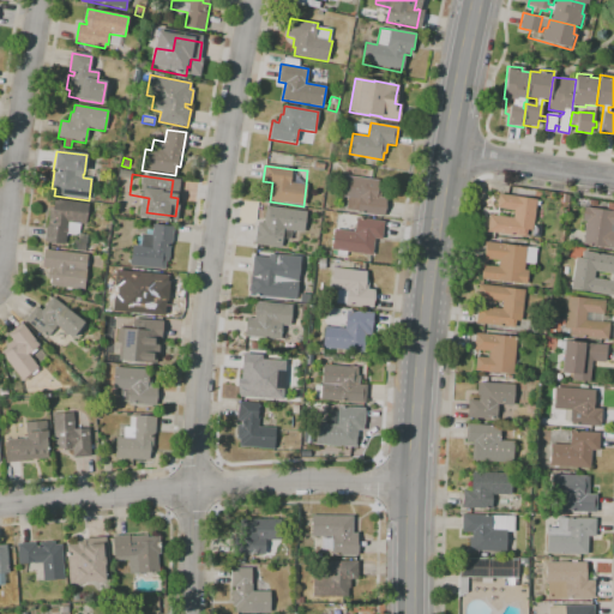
[(384,217),(357,214),(357,211),(345,210),(348,198),(342,197),(344,176),(378,180),(378,188),(380,190),(380,194),(386,196),(384,217)]
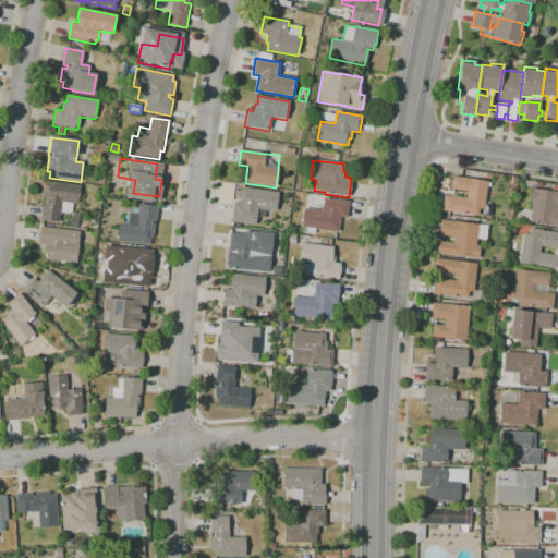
[(477,216),(443,210),(445,195),(465,198),(466,191),(451,189),(453,177),(487,181),(487,183),(493,184),(493,187),(487,186),(484,209),(478,209),(477,216)]
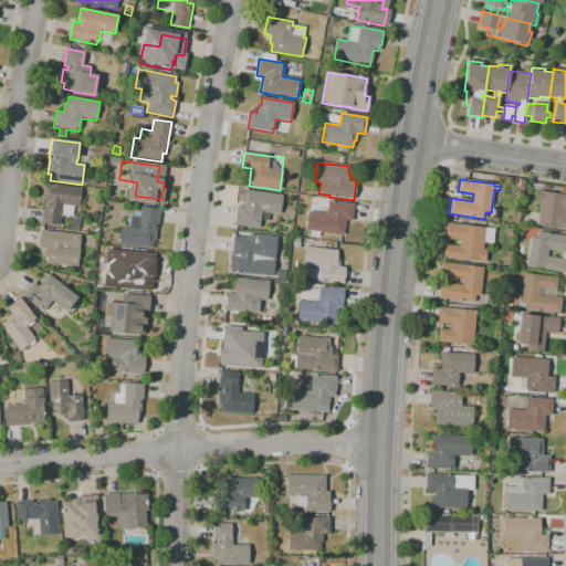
[(60,227),(41,223),(43,208),(46,190),(49,191),(50,184),(81,188),(79,208),(74,207),(73,216),(69,218),(62,216),(61,224),(60,224),(60,227)]
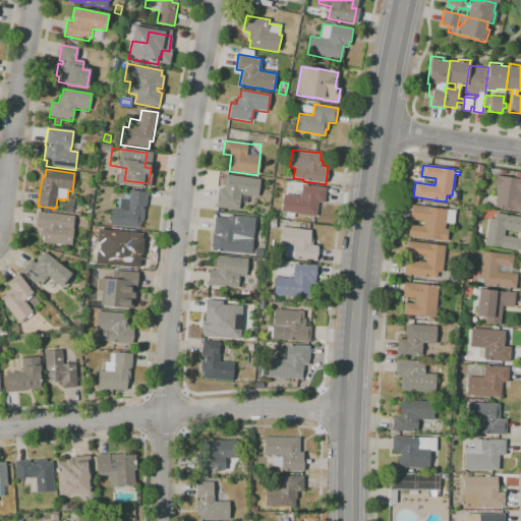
[(520,211),(494,208),(497,188),(494,187),(496,176),(515,179),(516,172),(520,173),(520,179),(520,211)]
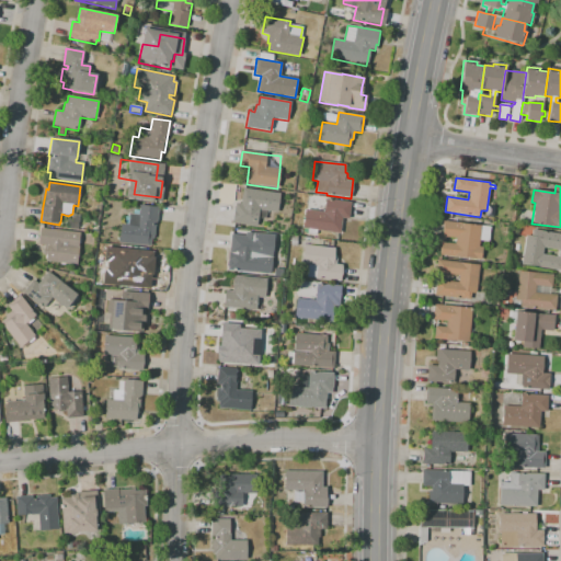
[(256,227),(233,224),(236,203),(241,204),(243,189),(279,194),(277,213),(266,212),(265,219),(258,218),(256,227)]
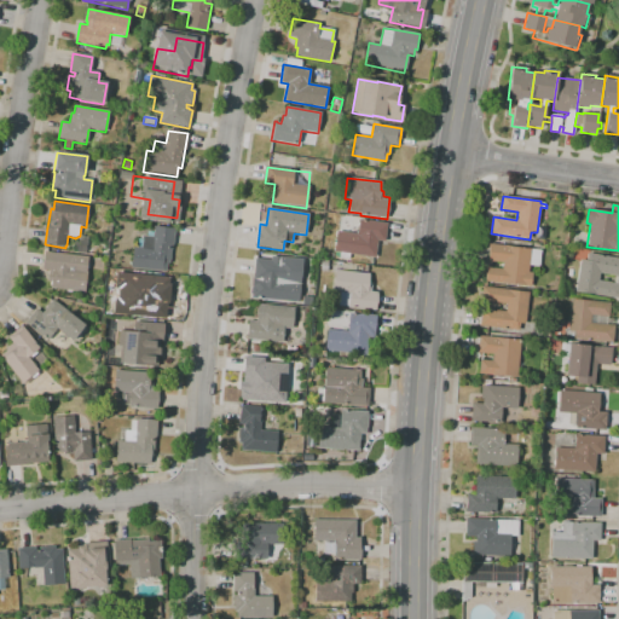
[(145,220),(133,219),(134,210),(146,212),(145,220)]
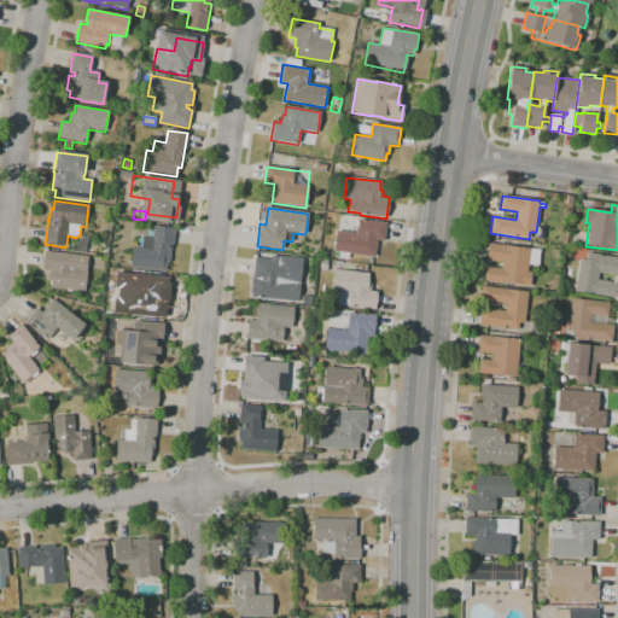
[(349,260),(339,258),(339,254),(332,251),(336,231),(356,234),(359,219),(388,223),(384,242),(377,240),(374,258),(349,254),(349,260)]
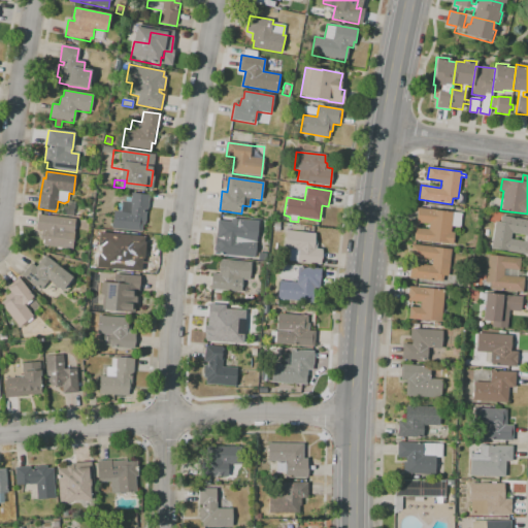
[(142,232),(111,229),(113,210),(114,210),(116,199),(123,200),(126,196),(126,192),(149,195),(147,213),(145,212),(144,225),(142,225),(142,232)]
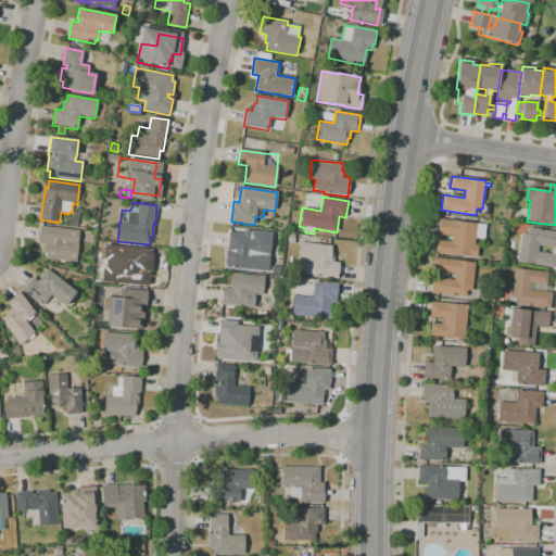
[(77,227),(65,225),(66,217),(70,218),(71,212),(79,214),(77,227)]
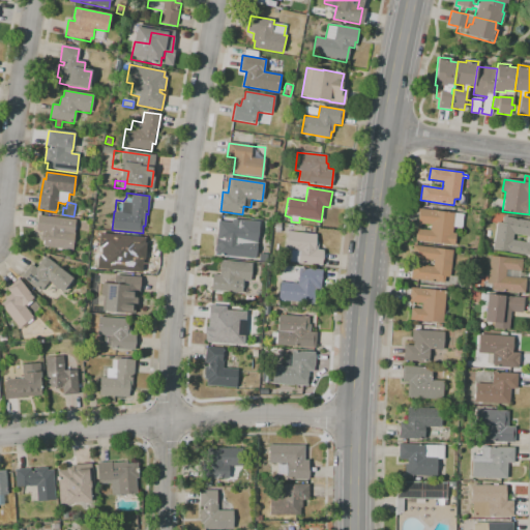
[(454,245),(415,241),(418,209),(463,214),(462,228),(452,228),(452,233),(455,234),(454,245)]
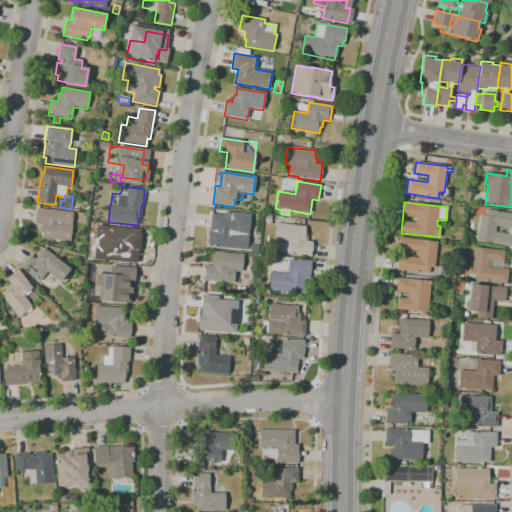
[(68,243),(42,239),(42,235),(39,234),(40,224),(35,224),(37,208),(73,213),(72,217),(74,218),(73,223),(71,223),(68,243)]
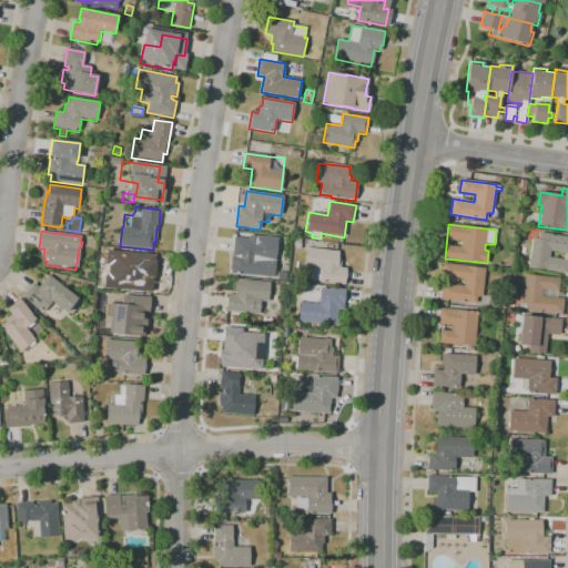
[(567,273),(527,266),(533,239),(538,240),(539,233),(567,237),(567,254),(567,261),(567,273)]
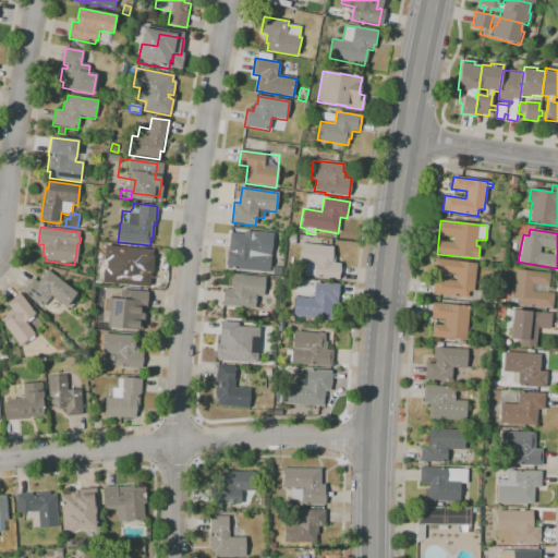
[(268,274),(232,269),(233,254),(228,253),(230,233),(253,237),(252,253),(269,254),(268,274)]
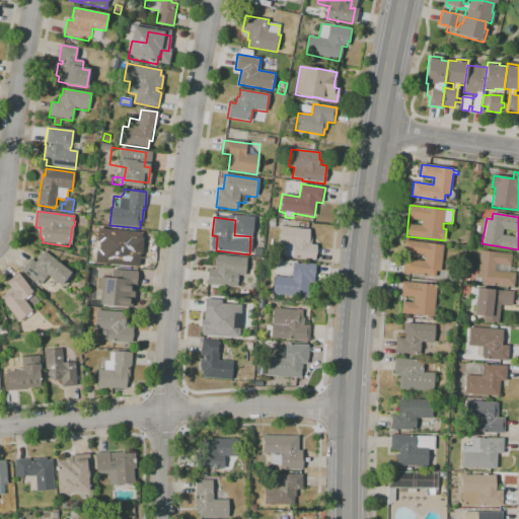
[(315,261),(292,258),(292,257),(284,256),(285,244),(279,244),(281,226),(309,229),(308,237),(312,237),(311,244),(316,244),(315,261)]
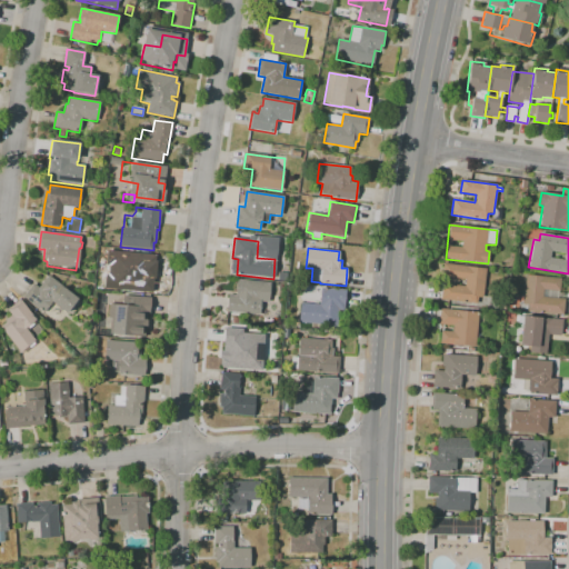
[(146,293),(139,293),(140,288),(122,286),(125,272),(112,271),(113,251),(147,255),(146,262),(148,262),(147,271),(151,271),(151,270),(153,270),(152,288),(147,288),(146,293)]
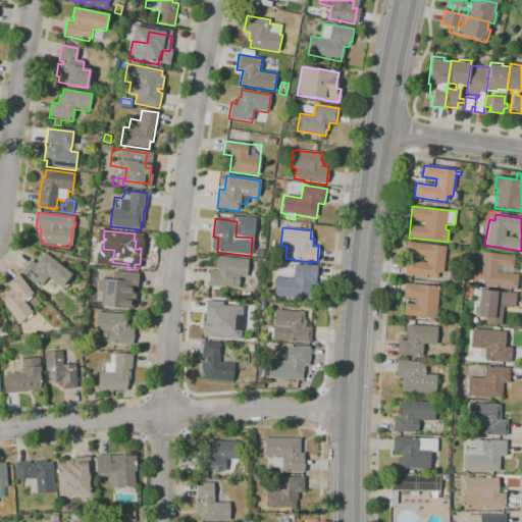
[(436,278),(405,275),(406,261),(407,261),(408,254),(406,254),(407,243),(446,247),(442,273),(437,272),(436,278)]
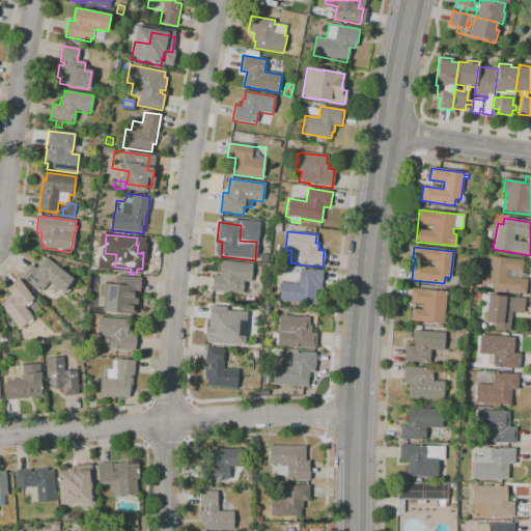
[(62,292),(49,282),(40,292),(22,278),(31,266),(36,269),(45,257),(58,268),(73,278),(62,292)]
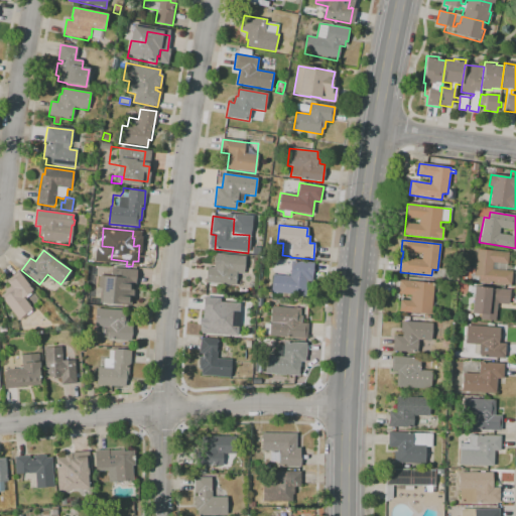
[(510,285),(478,282),(471,281),(472,273),(475,274),(477,255),(474,255),(474,250),(493,251),(509,253),(508,264),(506,264),(505,271),(512,271),(510,285)]
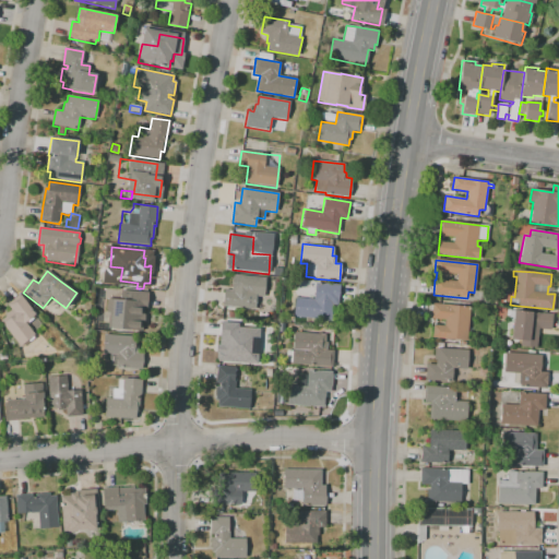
[(250,309),(223,307),(224,288),(227,289),(230,290),(232,282),(234,283),(234,275),(265,277),(263,297),(261,297),(260,305),(250,304),(250,309)]
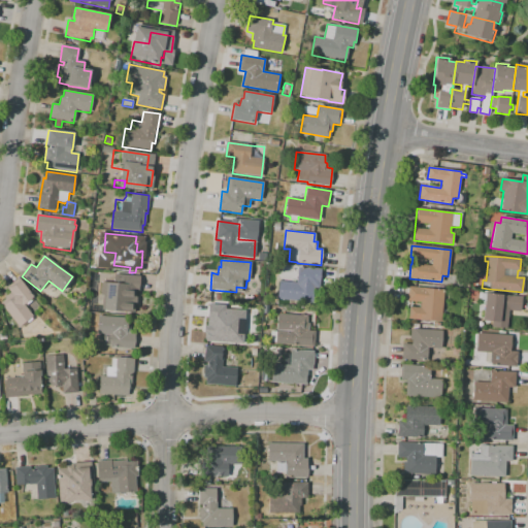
[(312,302),(276,298),(278,281),(296,283),(298,266),(322,269),(320,289),(314,288),(312,302)]
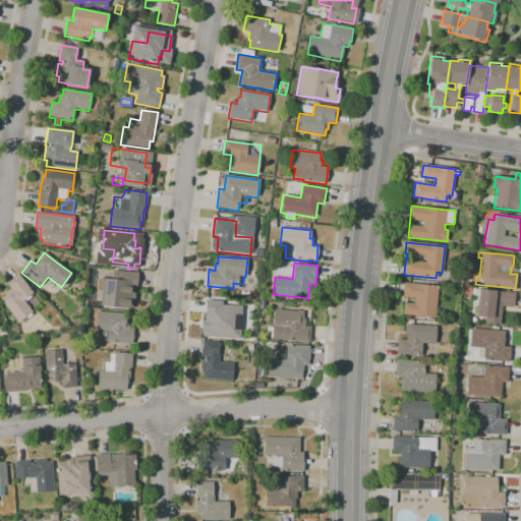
[(132,310),(103,307),(104,292),(99,291),(100,278),(115,279),(116,271),(121,272),(121,271),(138,273),(135,304),(133,304),(132,310)]
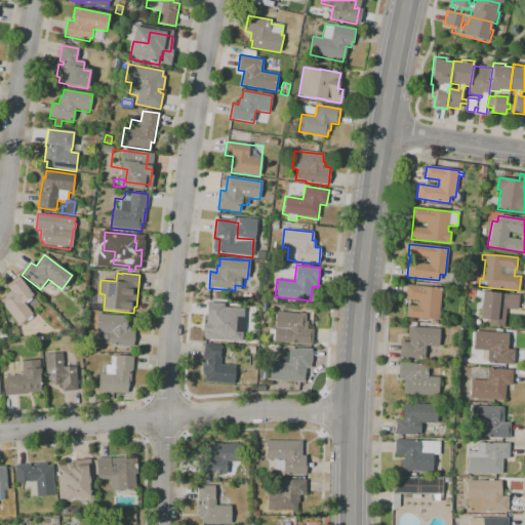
[(19,325),(0,303),(5,297),(4,296),(10,291),(6,286),(18,276),(34,294),(30,298),(31,300),(26,305),(33,314),(31,316),(32,318),(29,321),(27,319),(19,325)]
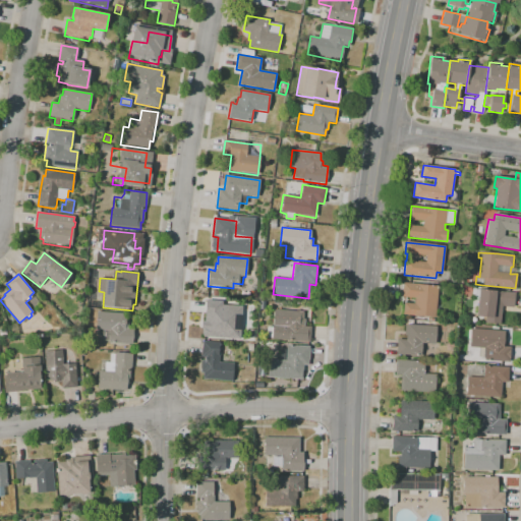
[(435,317),(403,314),(404,305),(401,305),(403,283),(438,286),(435,317)]
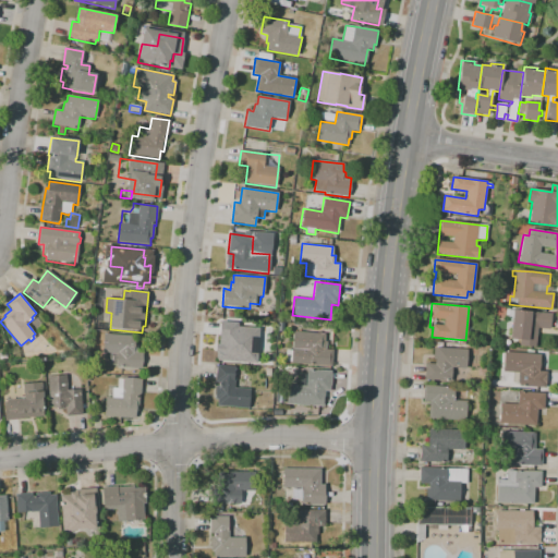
[(234,319),(227,317),(228,311),(237,312),(234,319)]
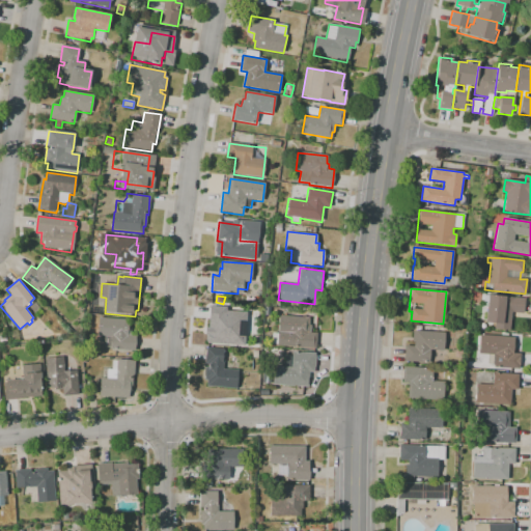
[(509,331),(494,329),(495,324),(485,323),(486,314),(482,313),(483,298),(488,298),(488,296),(525,299),(523,313),(511,312),(509,331)]
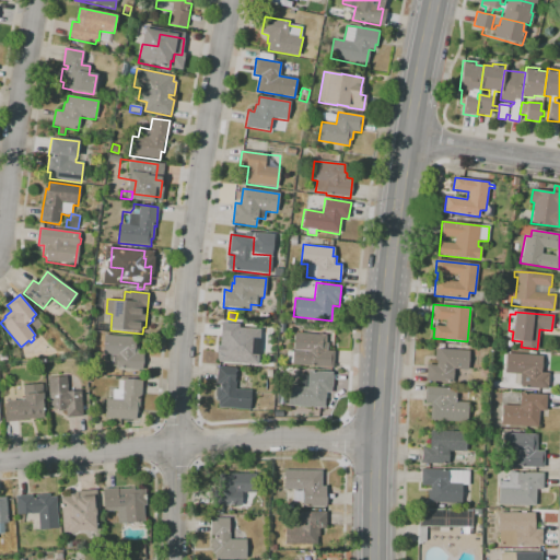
[(253,365),(221,363),(222,356),(219,356),(220,349),(221,339),(220,339),(221,325),(238,326),(238,334),(249,335),(248,346),(254,347),(253,365)]
